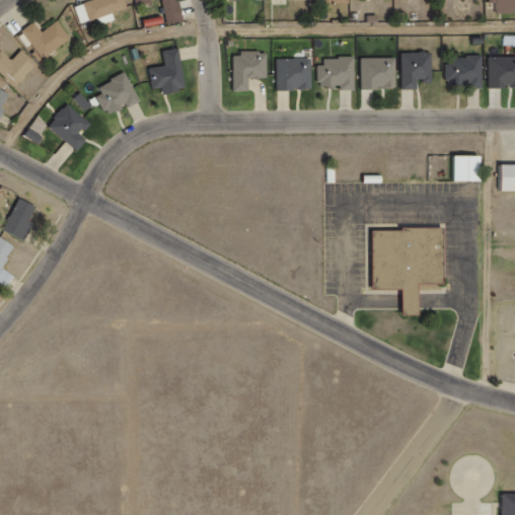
[(92,0),(83,3),(90,23),(129,9),(125,0),(92,0)]
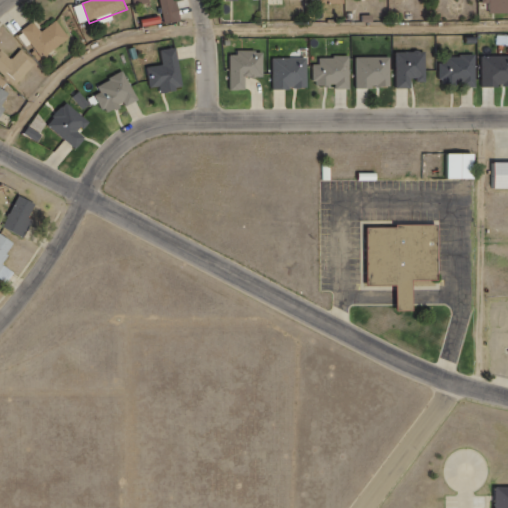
[(134,0),(136,4),(151,0),(158,0),(165,24),(182,19),(177,0),(134,0)]
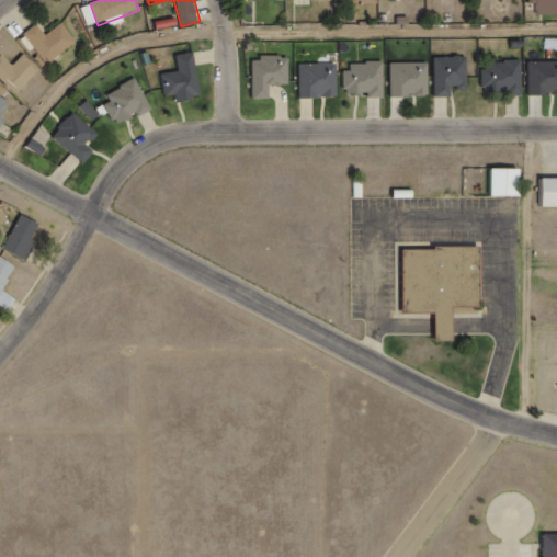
[(529,0),(529,10),(556,9),(556,0),(529,0)]
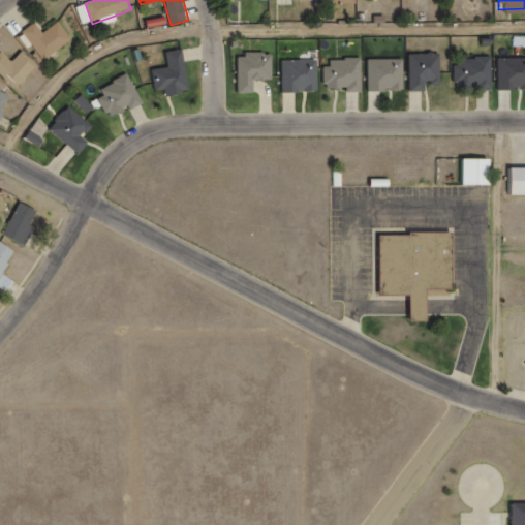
[(23,31),(43,61),(73,39),(60,21),(42,33),(35,22),(23,31)]
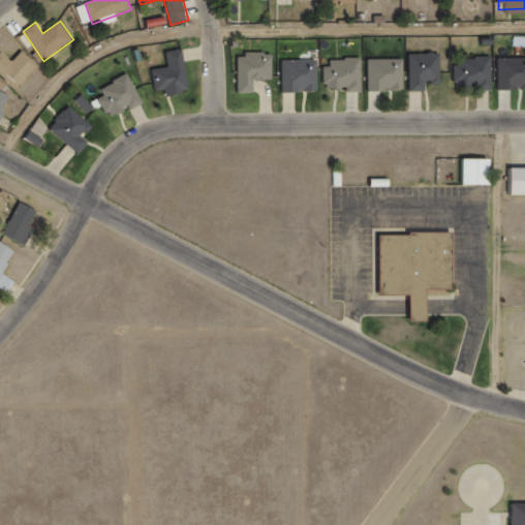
[(165,49),(167,67),(153,69),(156,89),(165,88),(166,95),(179,93),(178,90),(188,88),(182,47),(165,49)]
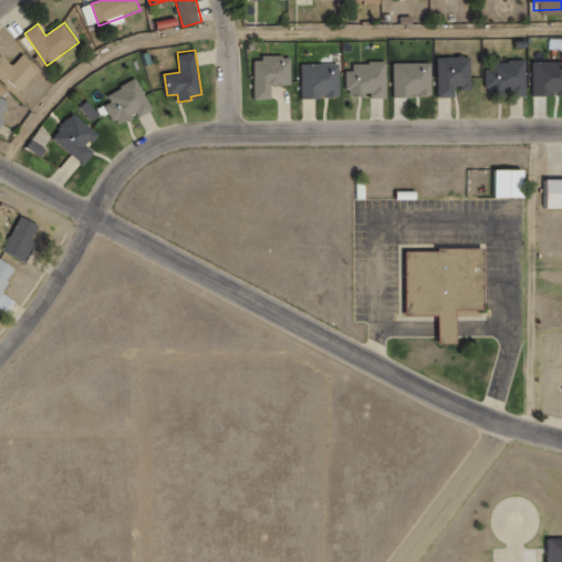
[(0,81),(18,96),(41,70),(24,54),(13,66),(0,54),(0,81)]
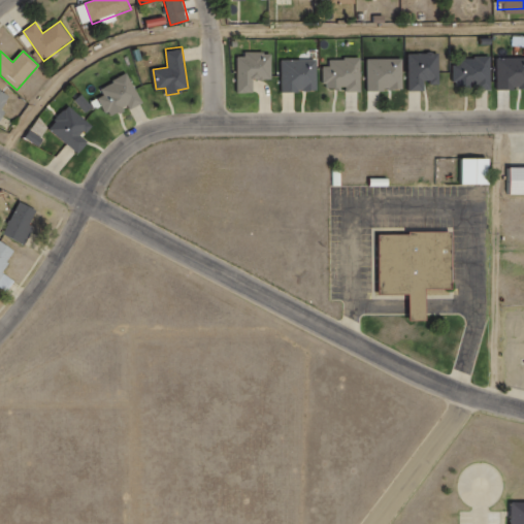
[(246,52),(246,56),(237,56),(237,93),(253,93),(253,78),(272,78),(272,55),(264,55),(264,52),(246,52)]
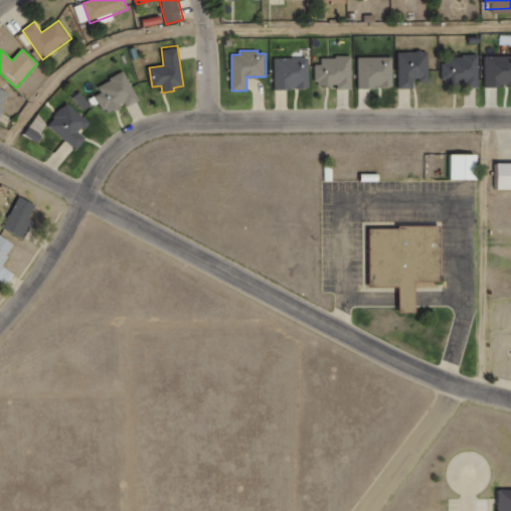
[(398,53),(398,88),(412,88),(412,78),(418,78),(418,82),(428,82),(428,53),(398,53)]
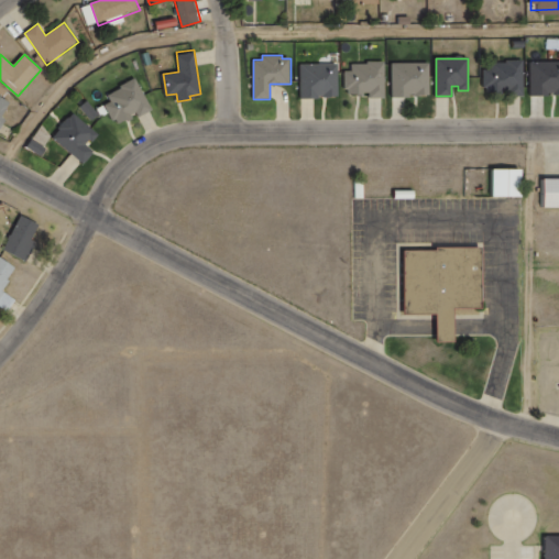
[(521,59),(505,59),(505,63),(491,63),(491,69),(483,69),(483,86),(489,86),(489,95),(522,95),(521,59)]
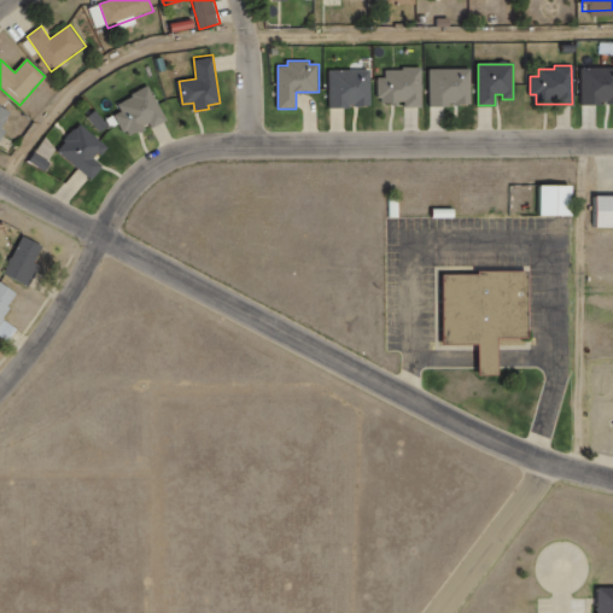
[(402,66),(402,70),(386,70),(386,100),(407,100),(407,106),(422,106),(422,66),(402,66)]
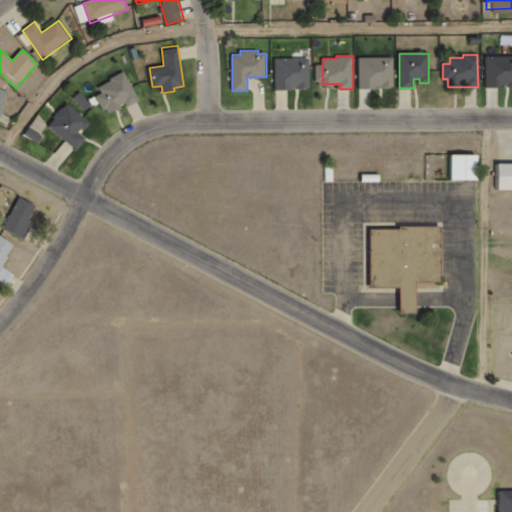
[(511,55),(486,56),(486,87),(511,87),(511,55)]
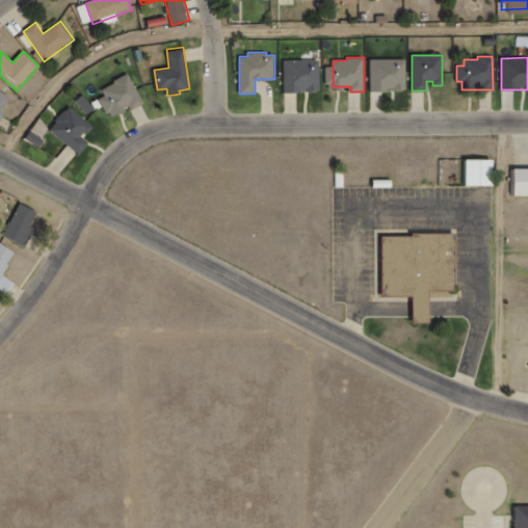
[(284,59),(285,93),(318,93),(318,59),(284,59)]
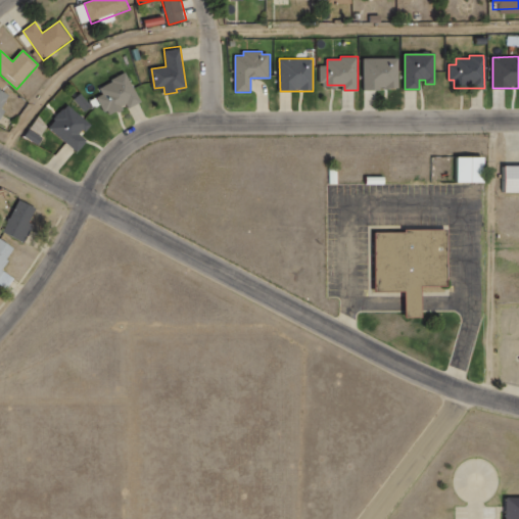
[(364,58),(364,89),(399,89),(399,58),(364,58)]
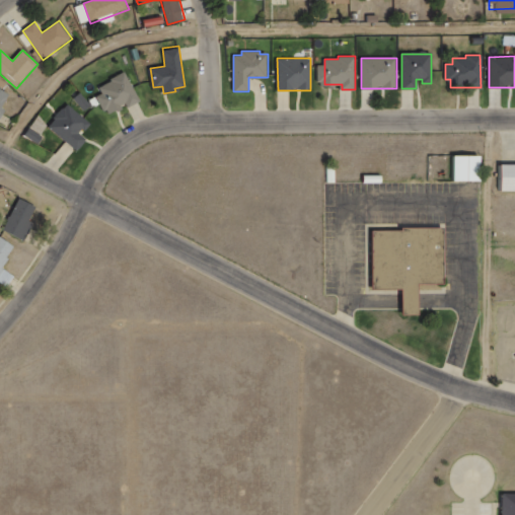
[(124,71),(111,79),(112,81),(99,88),(106,99),(99,103),(106,115),(123,105),(121,102),(125,99),(129,106),(141,99),(124,71)]
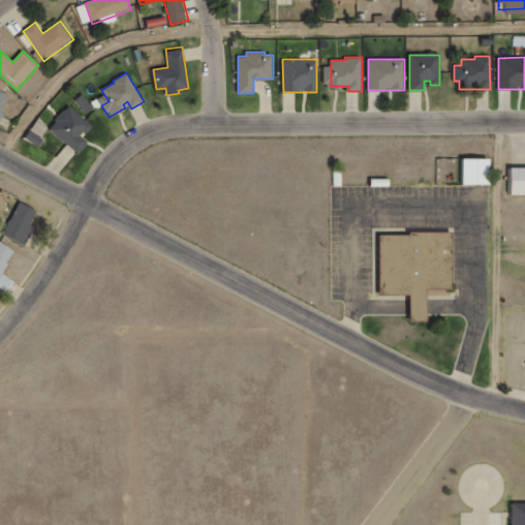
[(68,103),(47,129),(79,156),(90,143),(78,131),(83,126),(88,130),(92,125),(68,103)]
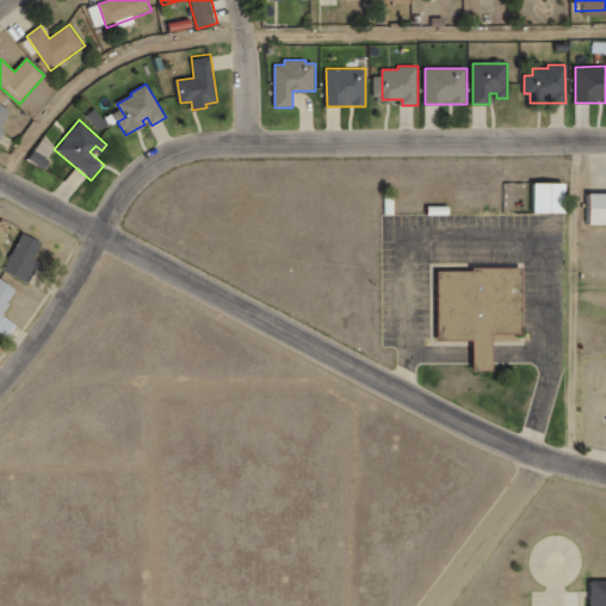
[(531,183),(531,214),(564,212),(563,183),(531,183)]
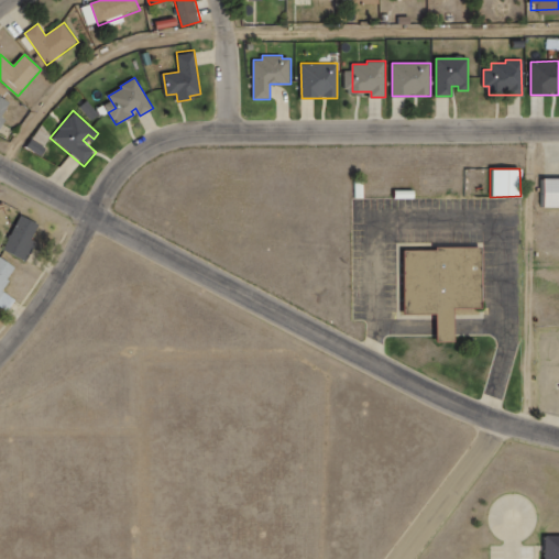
[(558,177),(540,178),(540,207),(558,207),(558,177)]
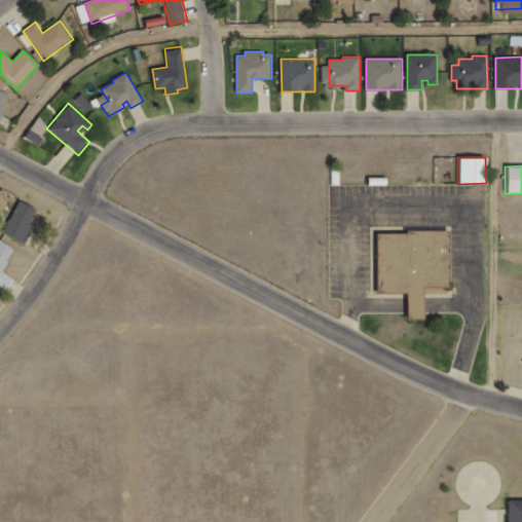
[(19,200),(2,233),(25,245),(34,225),(29,223),(36,210),(19,200)]
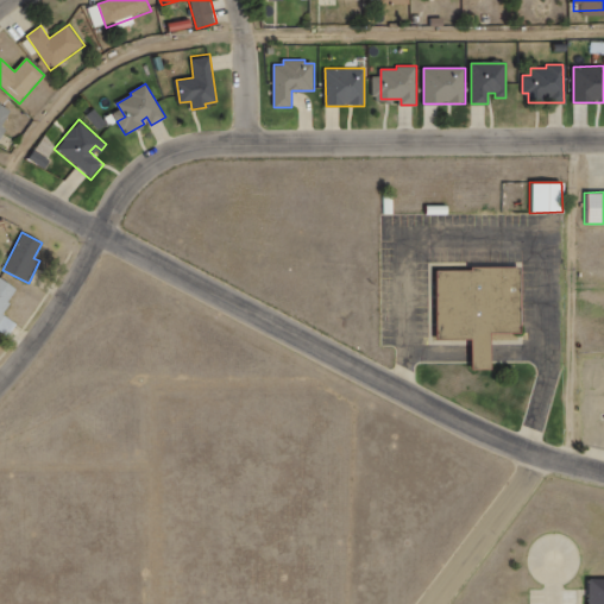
[(469,266),(469,269),(433,270),(434,337),(471,337),(471,369),(488,369),(488,333),(520,333),(518,265),(469,266)]
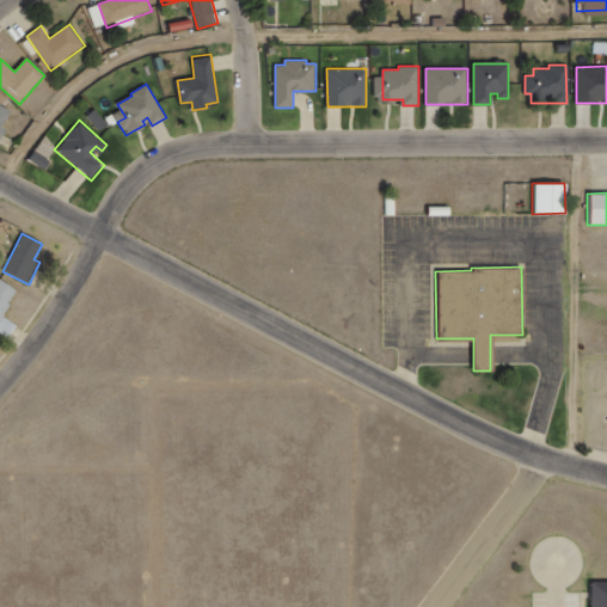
[(0,279),(0,323),(12,305),(8,302),(17,290),(0,279)]
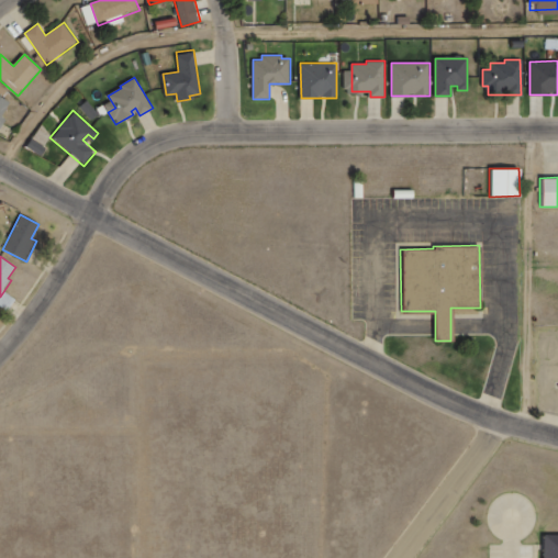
[(557,557),(557,535),(543,536),(543,557),(557,557)]
